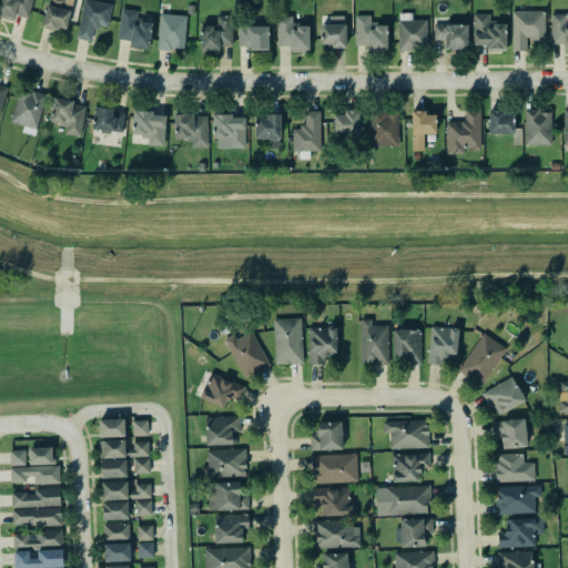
[(16,14),(28,19),(33,0),(0,0),(0,17),(13,21),(14,19),(16,14)]
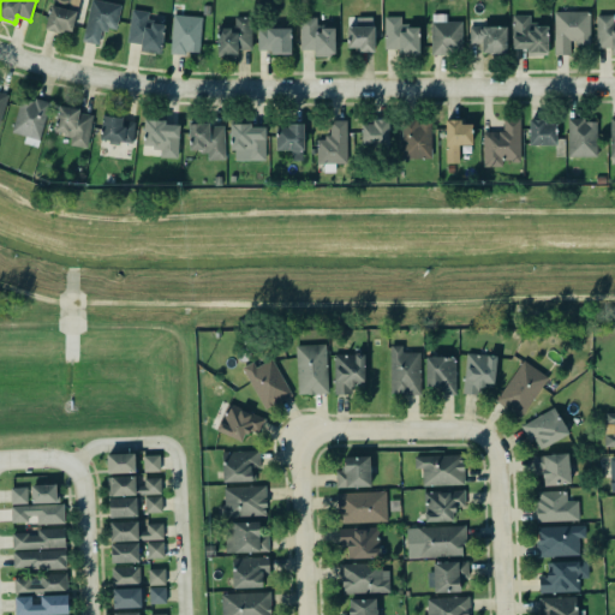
[(46,30),(52,6),(53,6),(54,1),(52,1),(52,0),(70,0),(67,10),(77,12),(72,33),(64,30),(64,33),(60,33),(60,34),(46,30)]
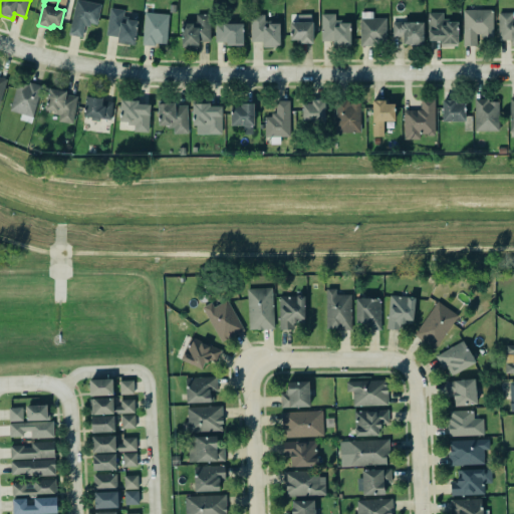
[(75,0),(81,0),(101,4),(97,24),(90,23),(89,26),(84,25),(82,37),(68,34),(75,0)]
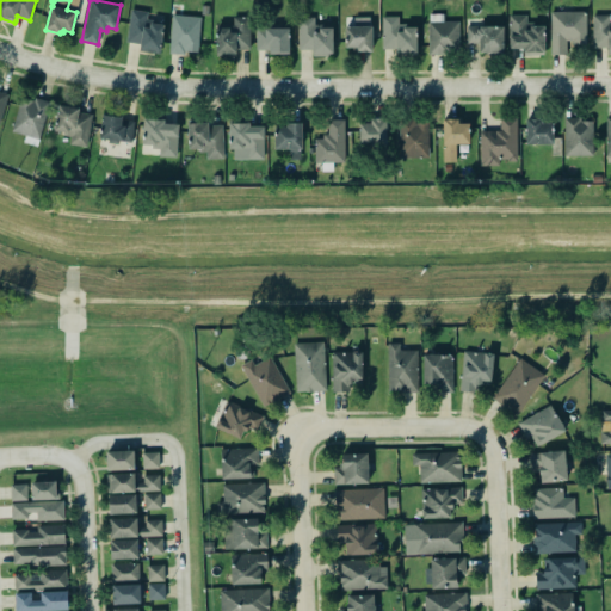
[(140,44),(125,43),(130,8),(148,11),(147,19),(155,20),(155,24),(165,26),(160,54),(139,51),(140,44)]
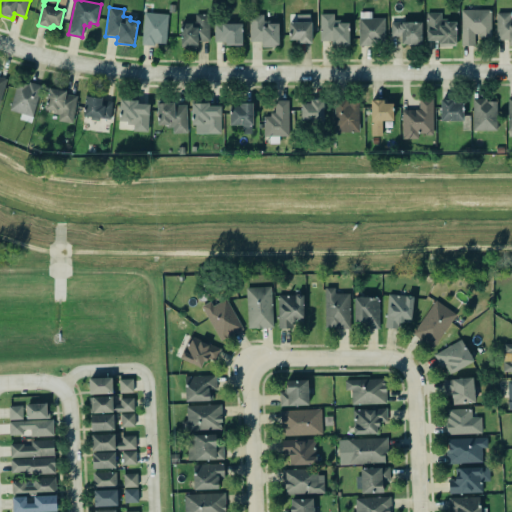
[(461,10),(462,46),(475,46),(475,37),(492,36),(491,10),(461,10)]
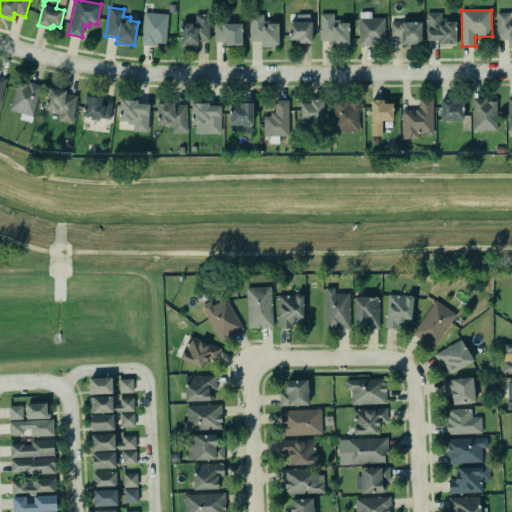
[(497,11),(511,11),(511,45),(509,45),(509,39),(497,39),(497,11)]
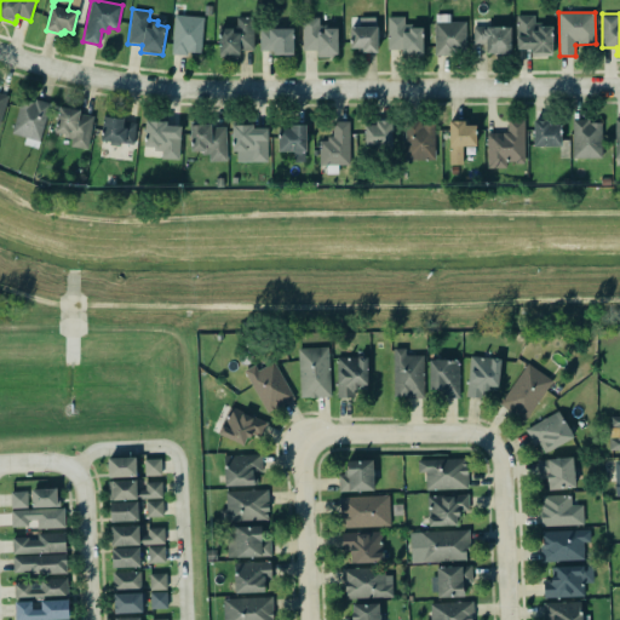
[(204,17),(174,16),(172,53),(201,55),(204,17)]
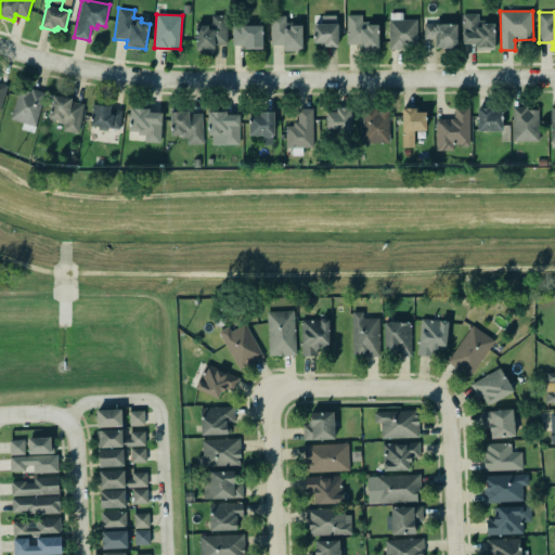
[(360,21),(360,14),(346,14),(346,43),(358,43),(358,50),(377,50),(377,23),(365,23),(365,21),(360,21)]
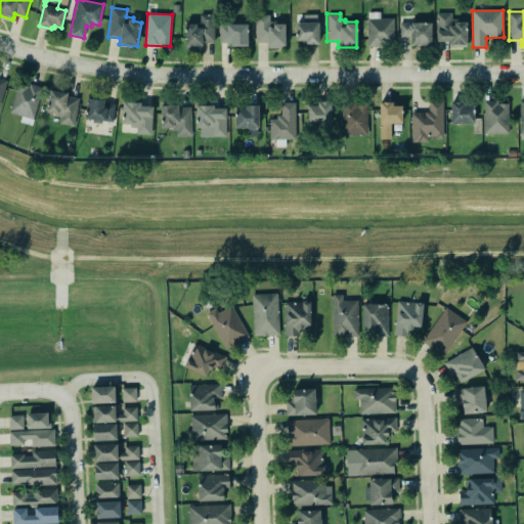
[(436,42),(449,42),(449,47),(467,47),(467,22),(451,22),(452,13),(437,13),(436,42)]
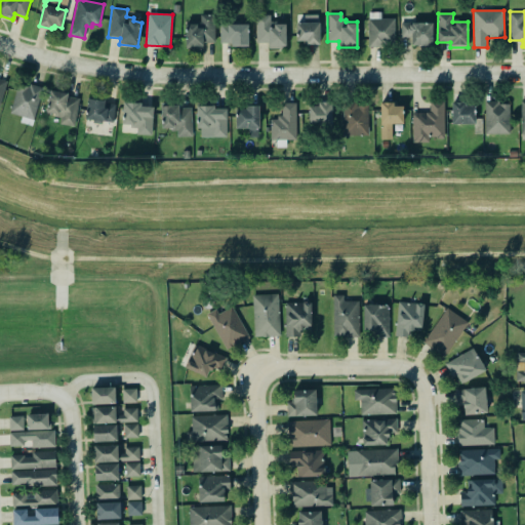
[(200,24),(186,24),(186,45),(214,46),(215,15),(200,14),(200,24)]
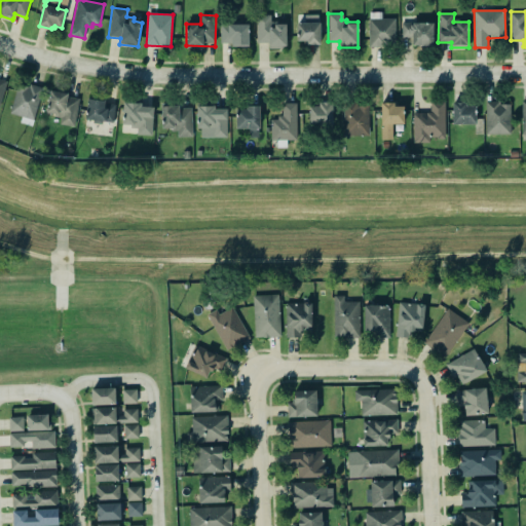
[(321,44),(320,14),(305,14),(306,23),(297,23),(297,41),(306,41),(306,45),(321,44)]
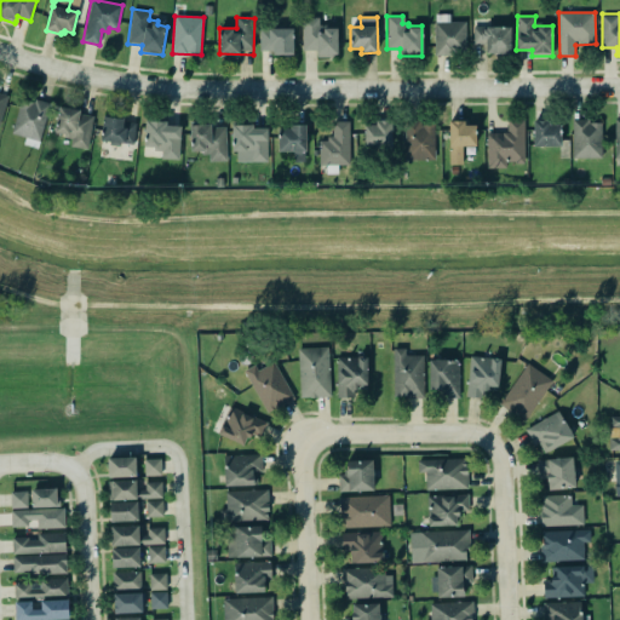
[(338,27),(320,27),(320,19),(302,19),(303,51),(316,51),(316,57),(338,56),(338,27)]
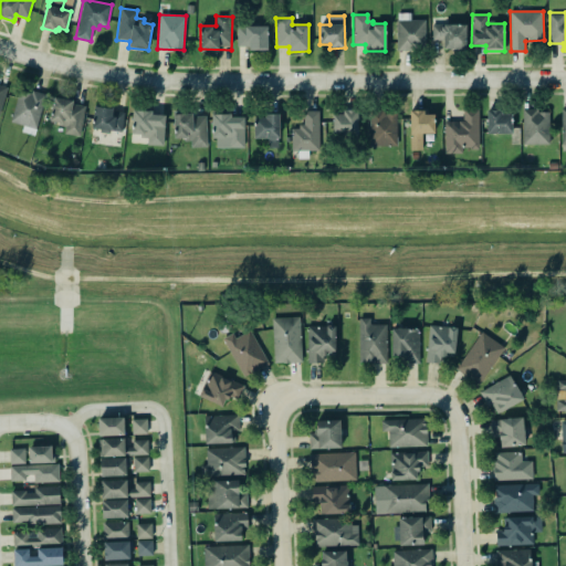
[(396,50),(395,19),(423,19),(423,50),(396,50)]
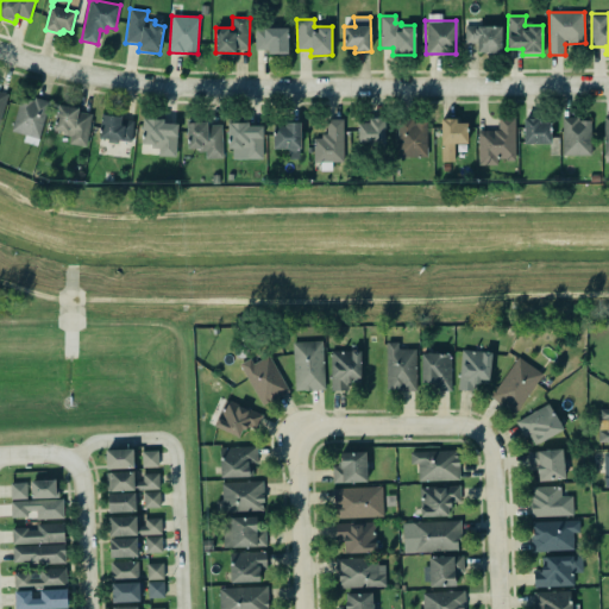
[(465,26),(502,26),(502,54),(490,55),(490,52),(478,52),(478,43),(466,43),(465,26)]
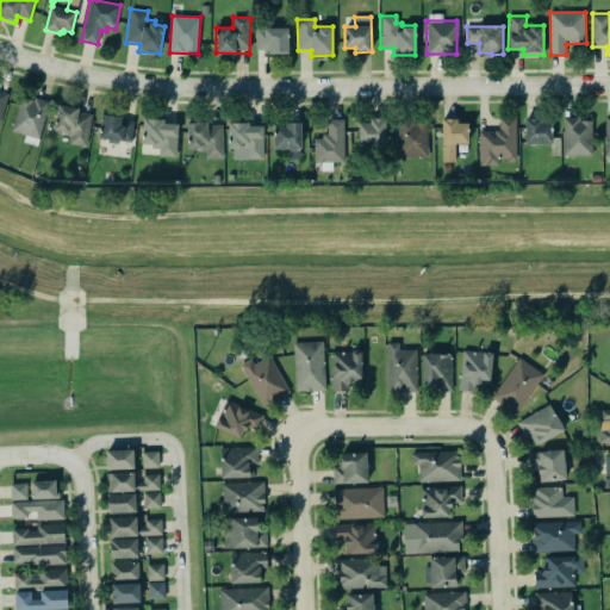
[(255,53),(288,54),(290,29),(256,27),(255,53)]
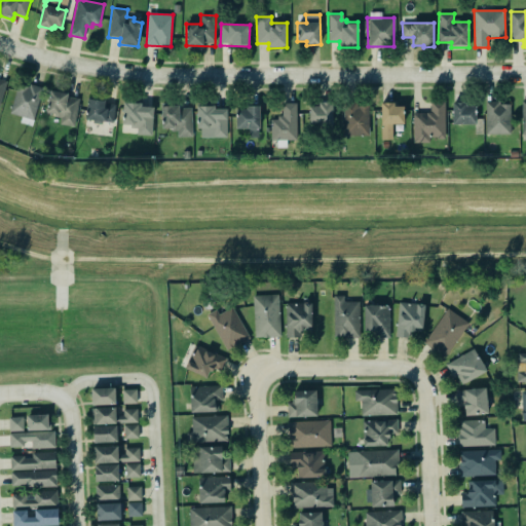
[(30,83),(29,86),(19,83),(10,113),(22,116),(20,122),(32,125),(43,87),(30,83)]
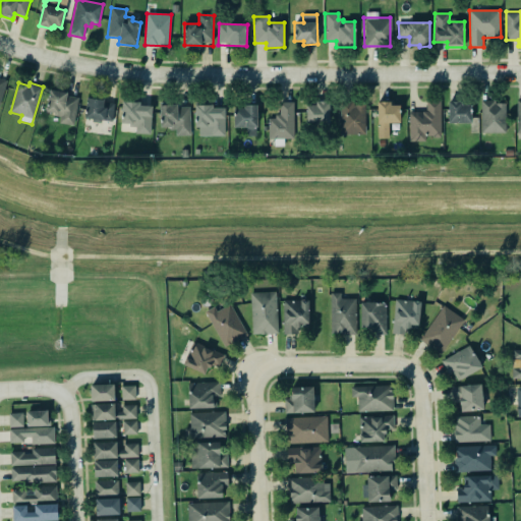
[(50,90),(68,93),(67,96),(78,98),(74,125),(60,123),(61,116),(53,114),(53,113),(46,112),(50,90)]
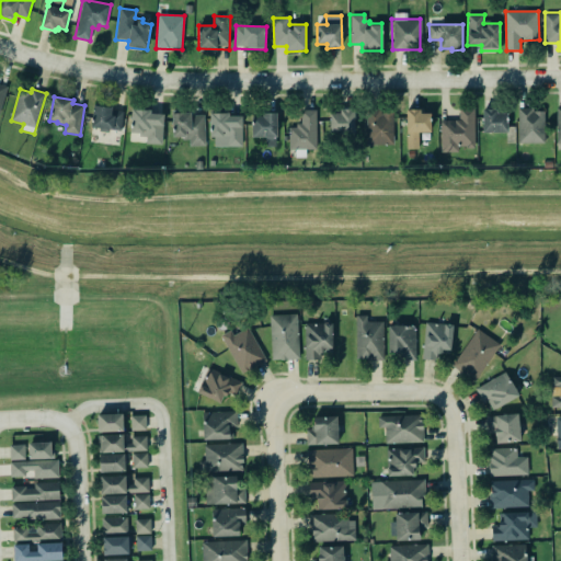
[(123,109),(93,107),(92,129),(122,130),(123,109)]
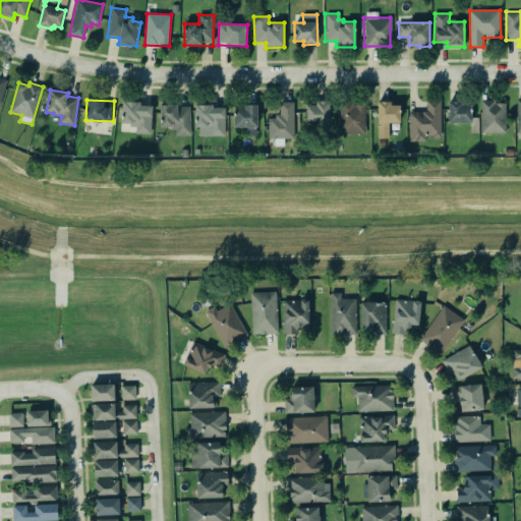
[(340,100),(352,100),(352,103),(364,103),(364,133),(339,133),(340,100)]
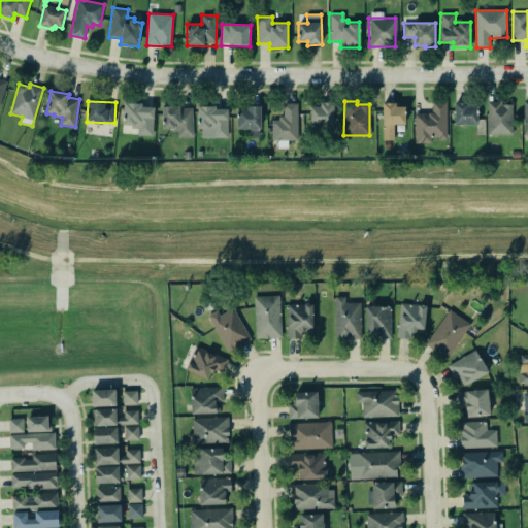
[(432,101),(447,101),(447,139),(439,139),(439,137),(432,137),(431,143),(415,143),(415,113),(432,112),(432,101)]
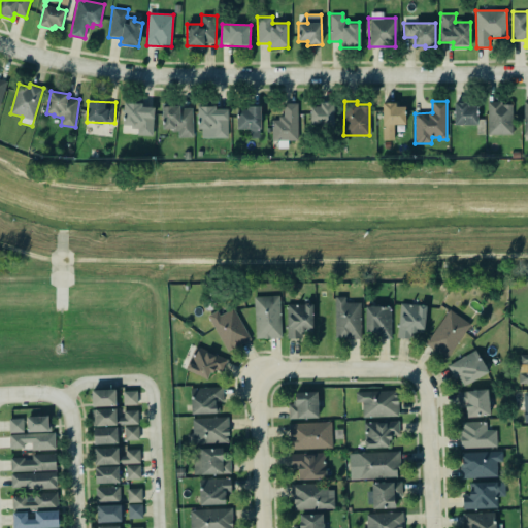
[(501,104),(513,104),(513,135),(488,135),(488,101),(501,101),(501,104)]
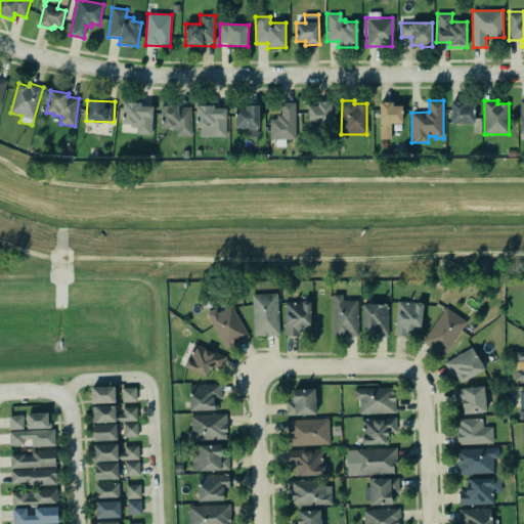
[(123,101),(142,102),(141,106),(154,106),(151,136),(135,135),(135,128),(130,128),(130,126),(122,126),(123,101)]
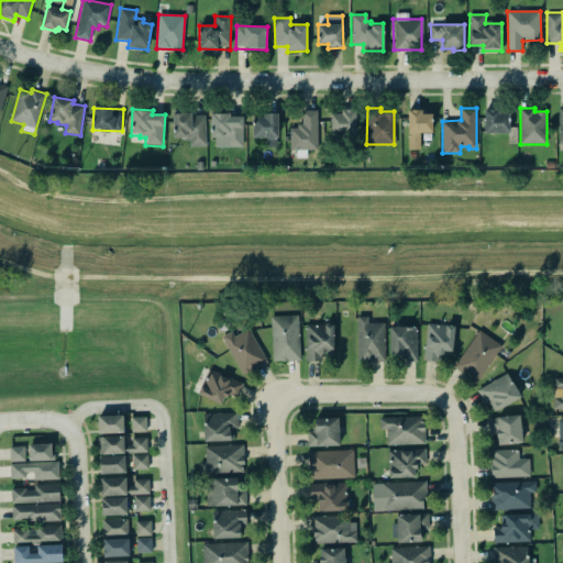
[(318,150),(318,110),(301,111),(301,127),(289,127),(290,150),(318,150)]
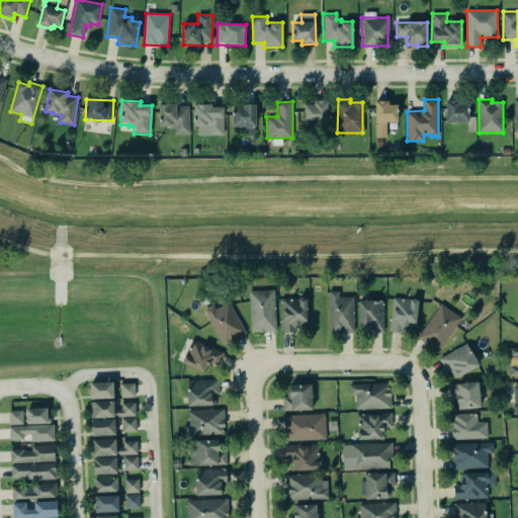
[(375,138),(387,138),(386,122),(399,122),(399,104),(390,104),(390,101),(375,101),(375,138)]
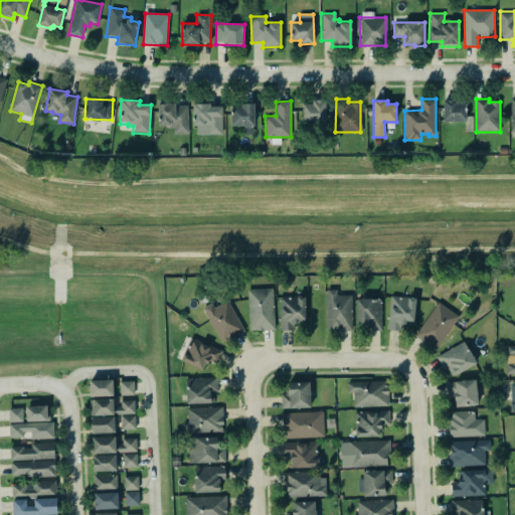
[(444,101),(457,101),(457,105),(467,104),(467,122),(444,122),(444,101)]
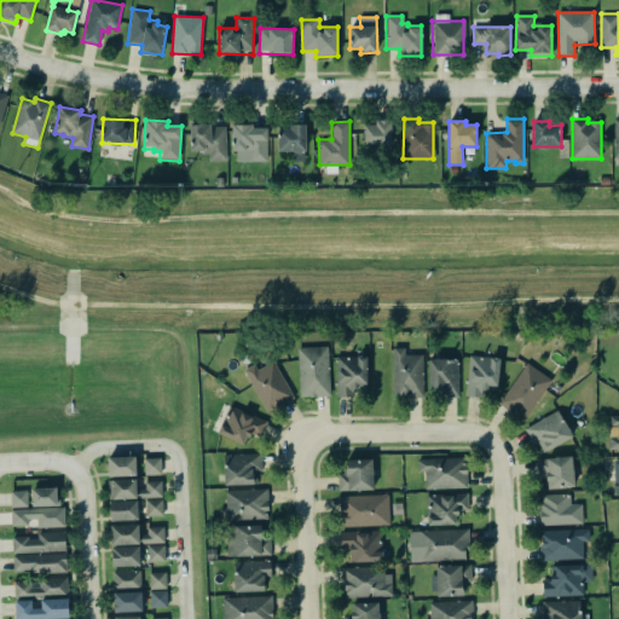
[(391,122),(363,122),(364,148),(392,146),(391,122)]
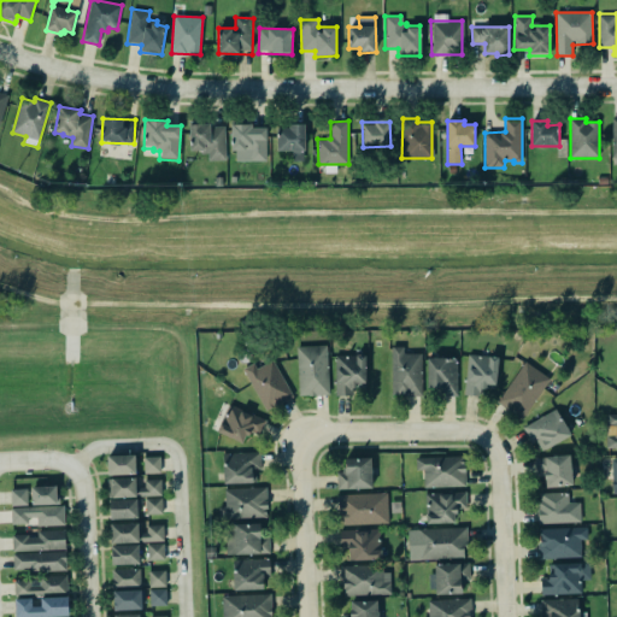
[(189,125),(191,152),(209,152),(209,162),(225,160),(224,124),(189,125)]
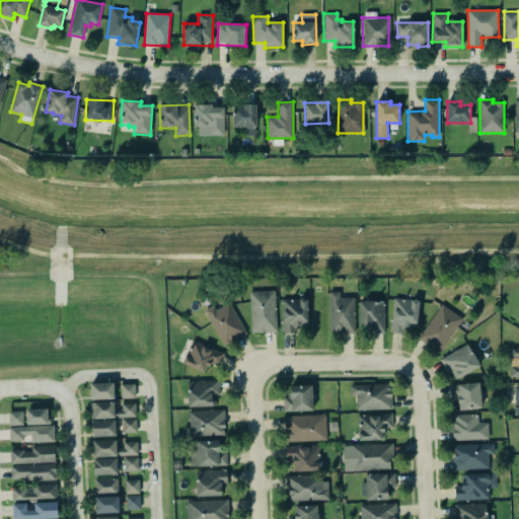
[(195,104),(212,104),(212,108),(223,108),(223,135),(198,135),(198,127),(196,127),(195,104)]
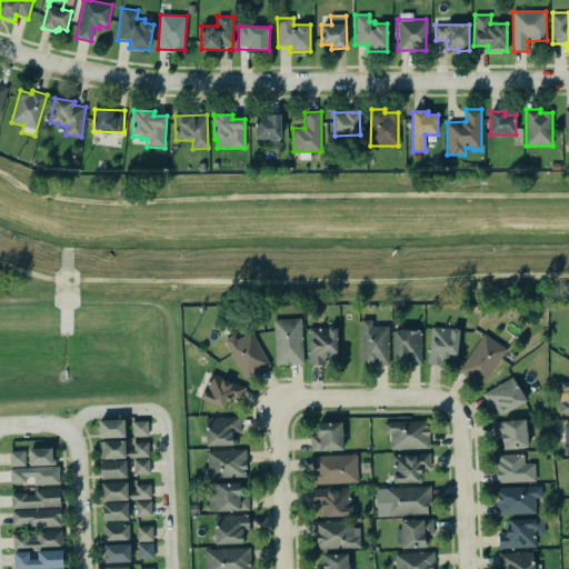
[(267,119),(267,115),(280,115),(280,138),(279,138),(279,148),(268,148),(268,140),(256,140),(256,128),(256,127),(256,122),(256,119),(267,119)]
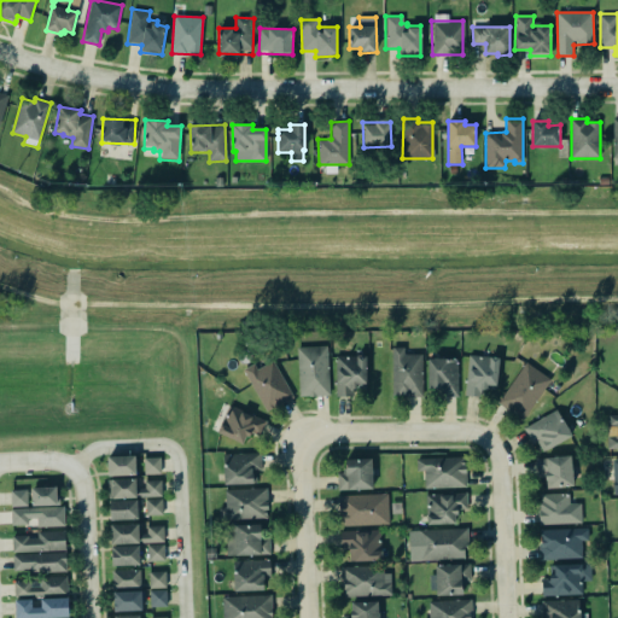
[(298,348),(299,397),(330,396),(328,347),(298,348)]
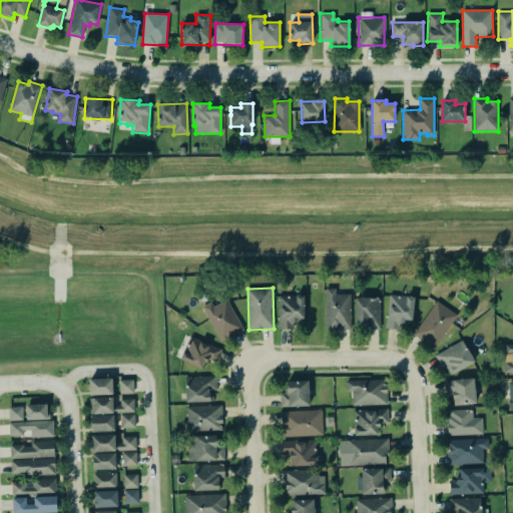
[(351,291),(326,292),(326,330),(351,330),(351,291)]
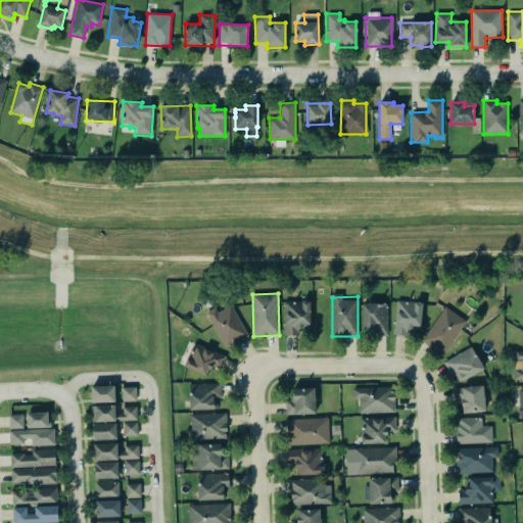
[(283,334),(283,299),(308,299),(308,323),(300,323),(300,327),(297,327),(296,334),(290,333),(283,334)]
